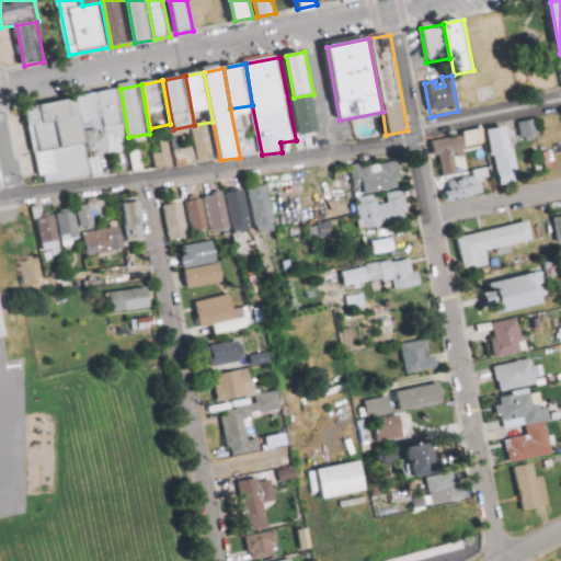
[(100,93),(111,155),(132,151),(128,137),(121,89),(100,93)]
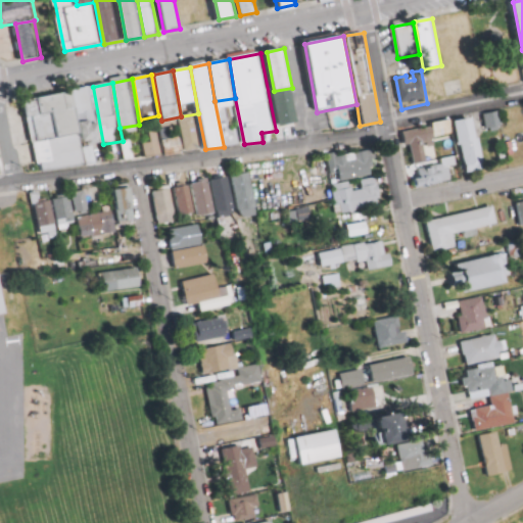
[(76,90),(89,164),(106,162),(103,144),(93,87),(76,90)]
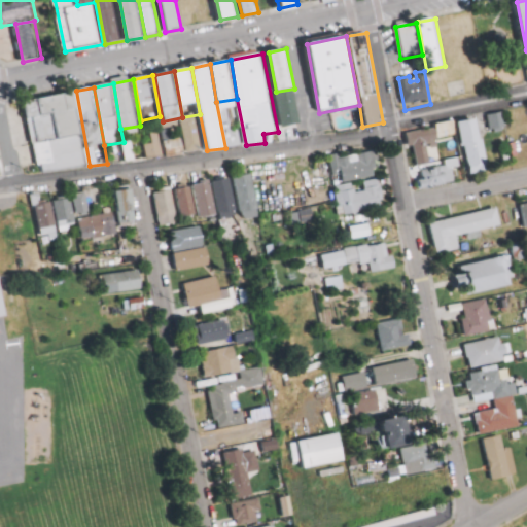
[(276,92),(282,126),(301,123),(294,89),(276,92)]
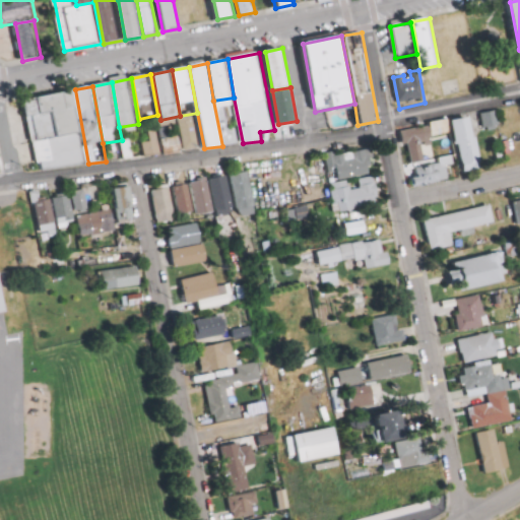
[(24,100),(39,171),(86,164),(73,90),(24,100)]
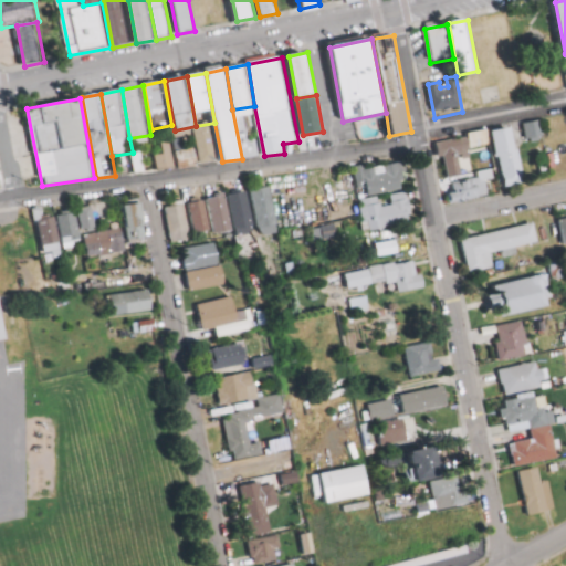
[(232,109),(242,159),(264,156),(254,106),(232,109)]
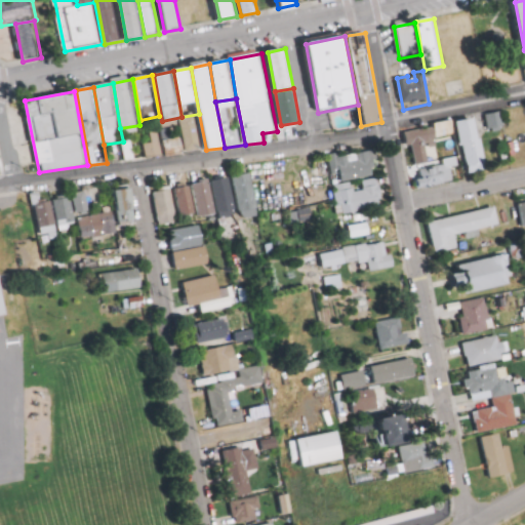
[(487,115),(490,133),(507,130),(503,112),(487,115)]
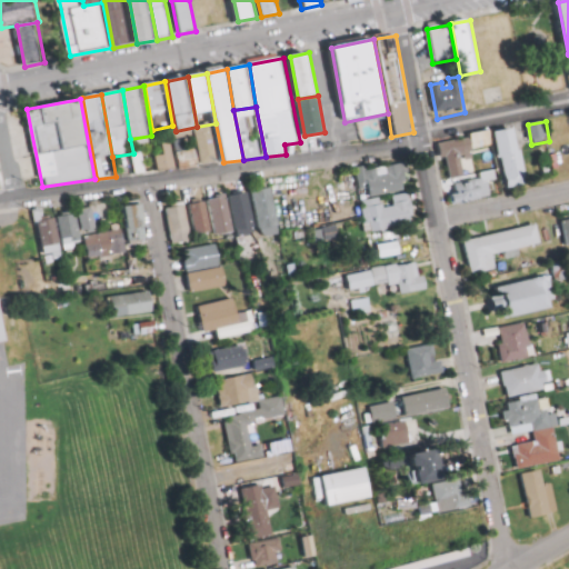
[(197,127),(203,166),(223,162),(216,123),(197,127)]
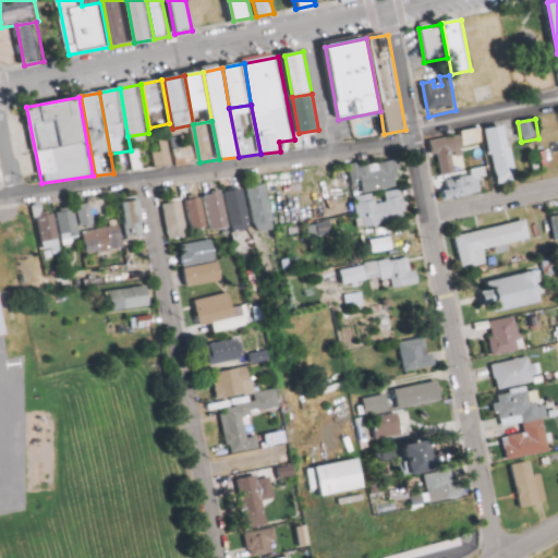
[(487,130),(492,156),(495,155),(501,184),(518,181),(507,125),(487,130)]
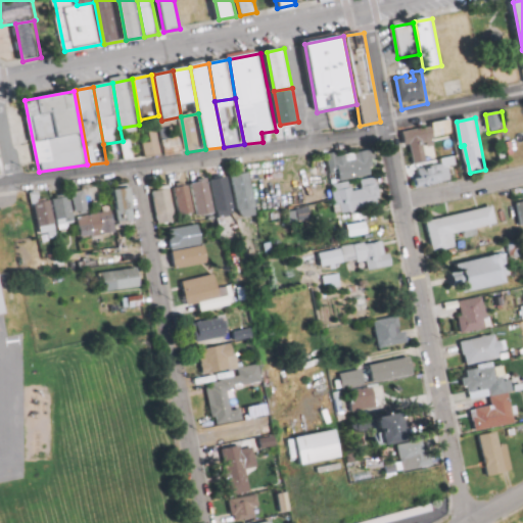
[(435,126),(438,139),(454,136),(452,122),(435,126)]
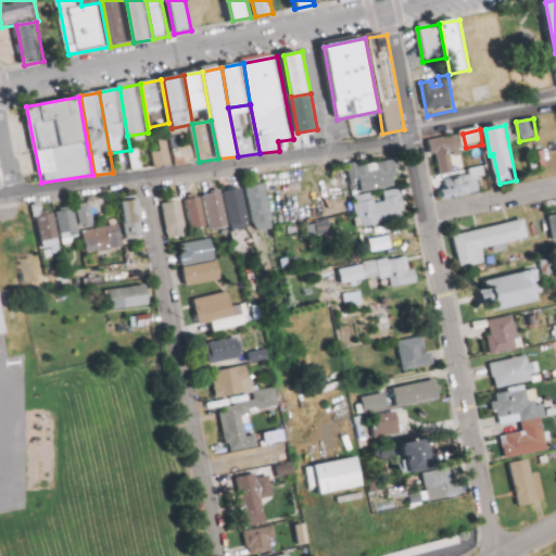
[(430,140),(433,154),(440,153),(444,174),(456,172),(453,158),(465,155),(460,134),(430,140)]
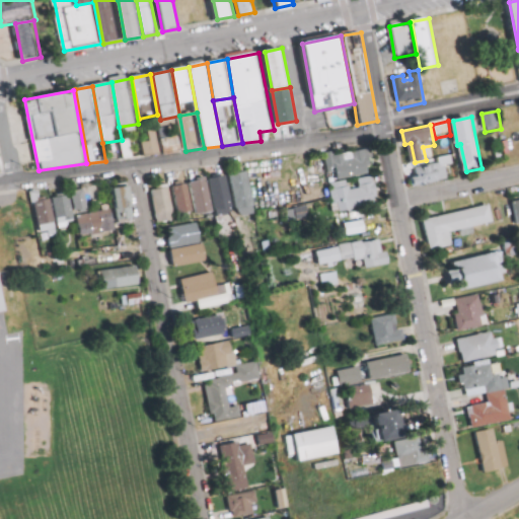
[(149,142),(141,143),(143,156),(158,154),(155,130),(147,131),(149,142)]
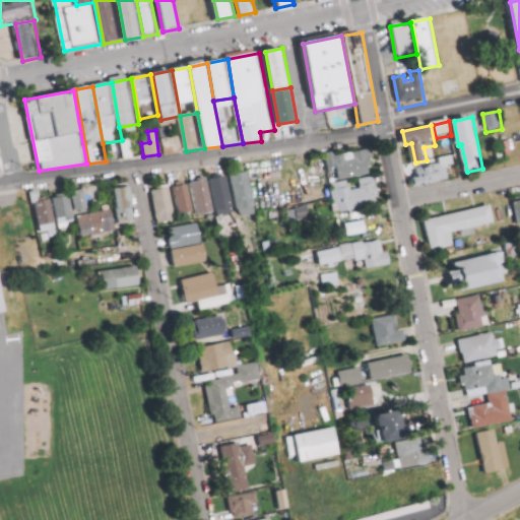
[(327,153),(330,173),(339,171),(340,180),(373,175),(370,160),(377,159),(374,146),(327,153)]
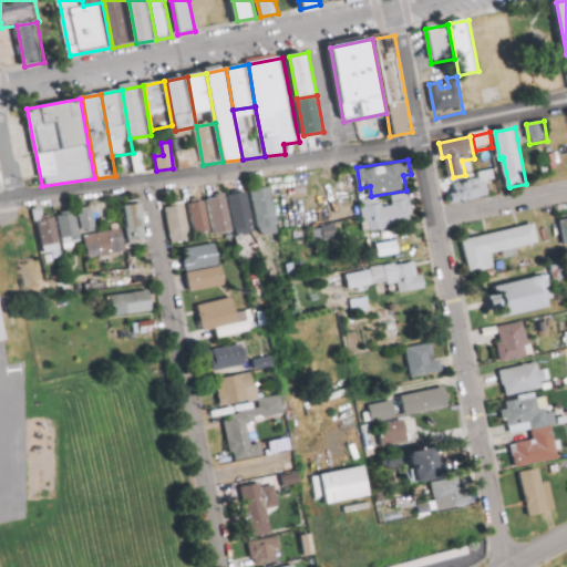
[(447,184),(451,205),(493,197),(491,183),(498,181),(497,169),(482,172),(482,177),(447,184)]
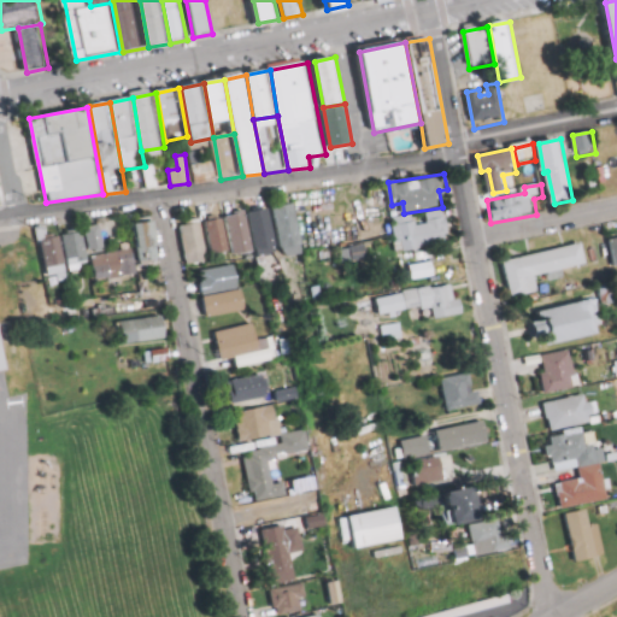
[(276,209),(285,254),(305,251),(297,205),(276,209)]
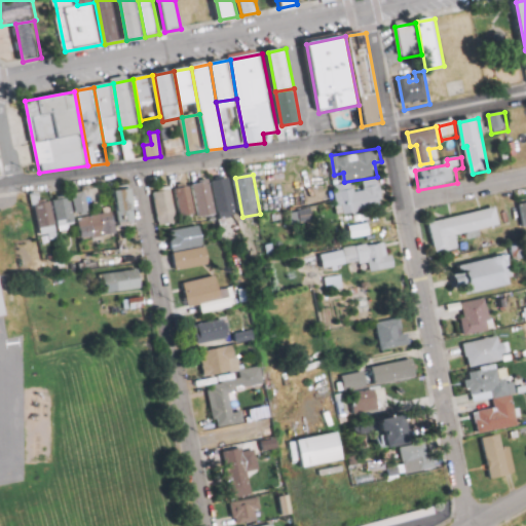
[(215,183),(221,217),(239,214),(233,180),(215,183)]
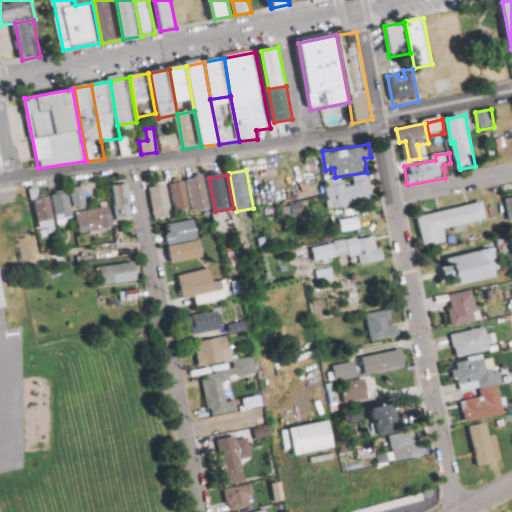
[(338,186),(342,210),(375,204),(369,175),(356,177),(358,186),(349,187),(348,184),(338,186)]
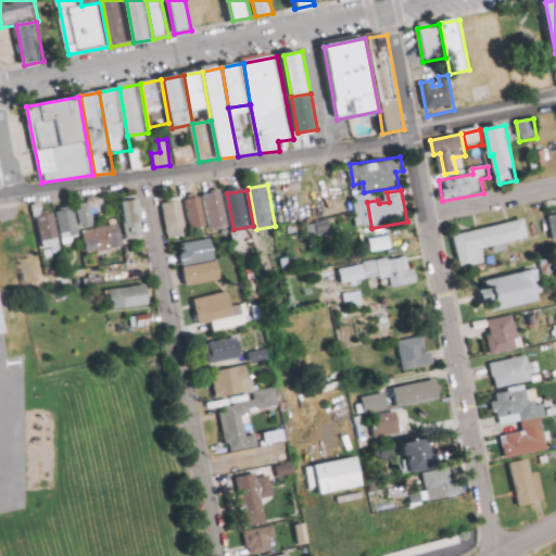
[(206,197),(212,230),(231,227),(225,193),(206,197)]
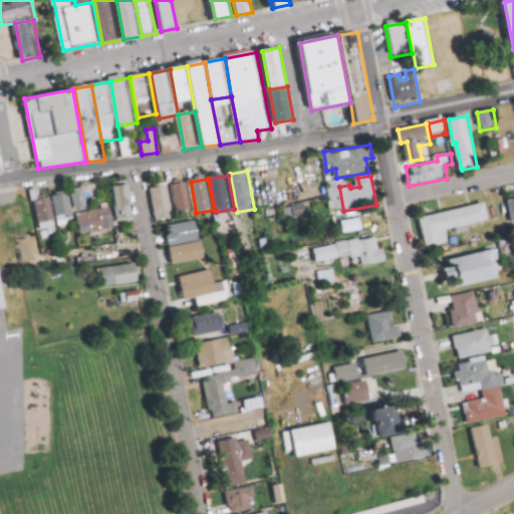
[(113,186),(118,220),(135,217),(130,184),(113,186)]
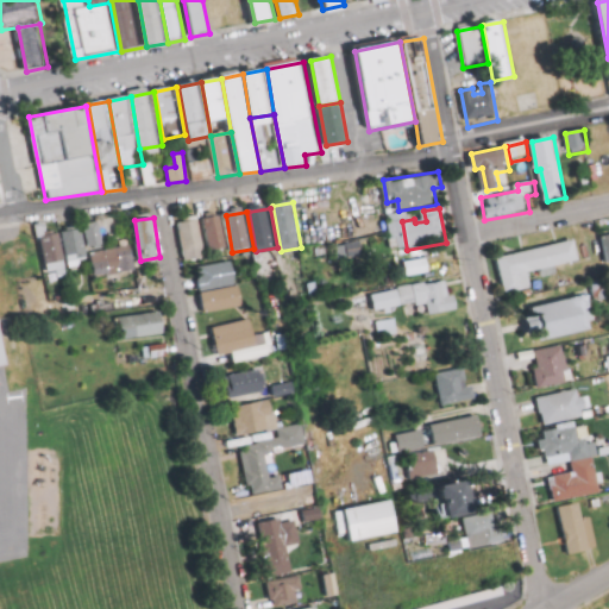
[(206,220),(211,250),(226,248),(221,218),(206,220)]
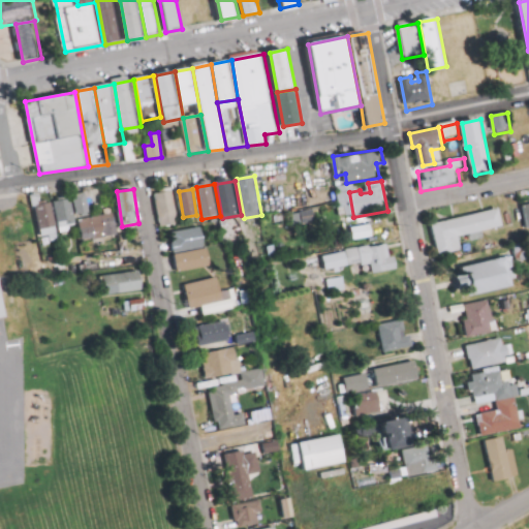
[(156,193),(162,230),(181,226),(175,190),(156,193)]
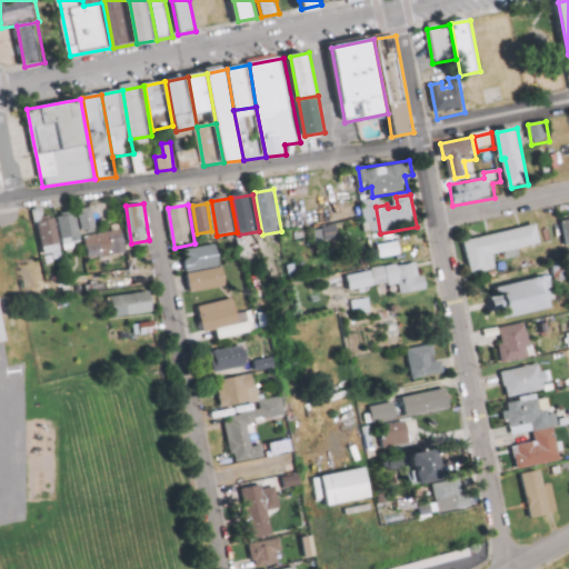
[(318,211),(321,233),(356,227),(352,206),(318,211)]
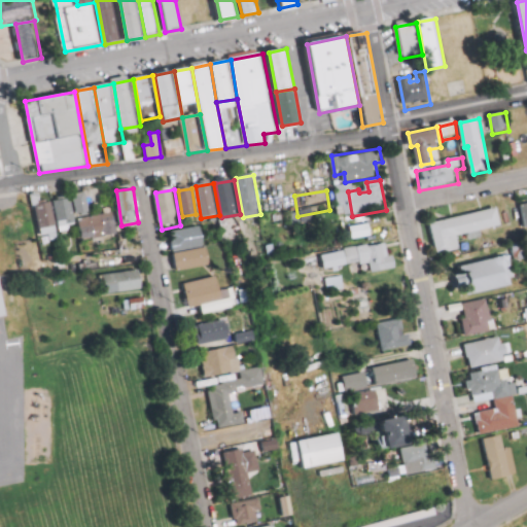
[(75,215),(88,213),(83,192),(71,196),(75,215)]
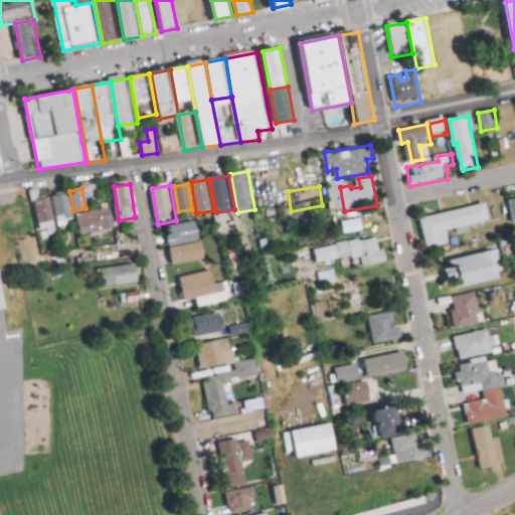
[(55,198),(60,223),(76,220),(72,194),(55,198)]
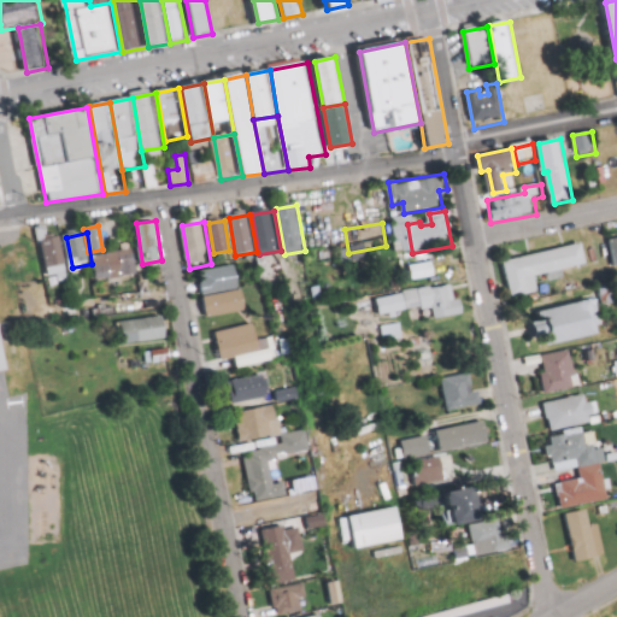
[(43,241),(50,276),(70,272),(64,238),(43,241)]
